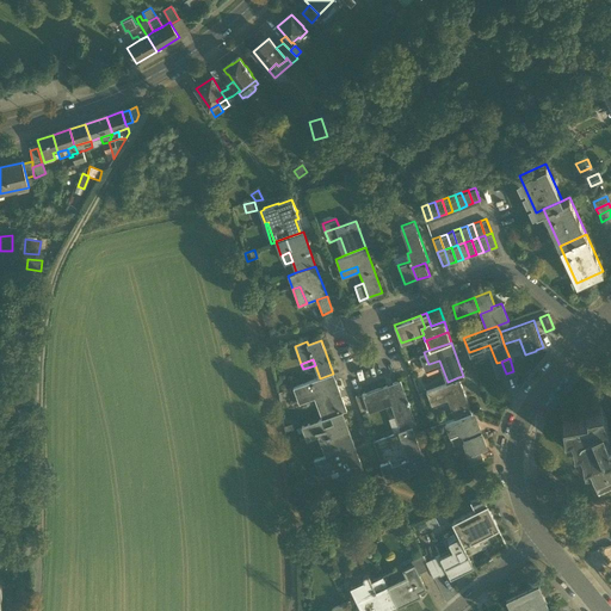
[(501,362),(497,363),(494,364),(499,377),(506,374),(501,362)]
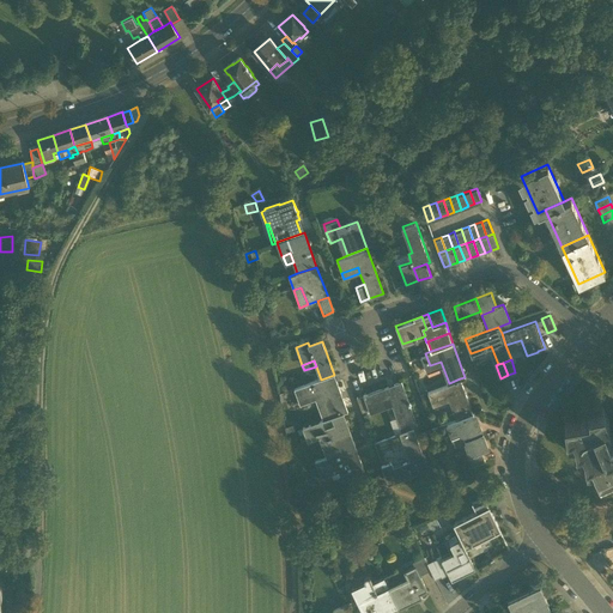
[(299,404),(317,396),(332,392),(339,388),(334,375),(321,380),(296,389),(293,389),(299,404)]
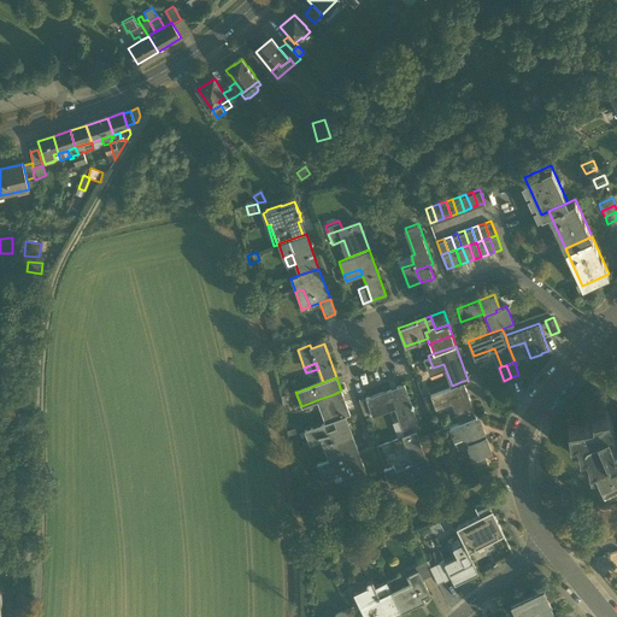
[(288,387),(298,392),(301,383),(292,378),(288,387)]
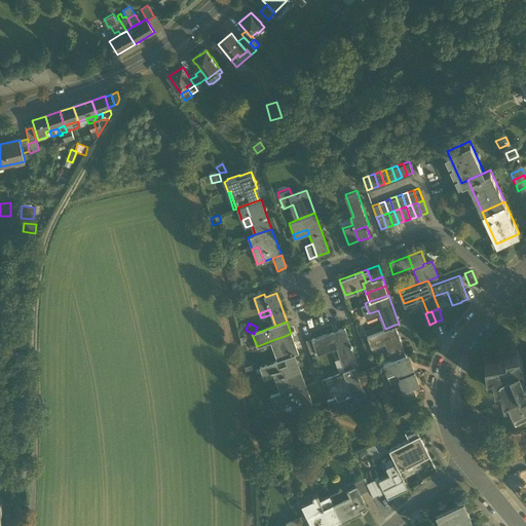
[(406,353),(395,325),(385,329),(372,333),(376,344),(385,340),(391,359),(406,353)]
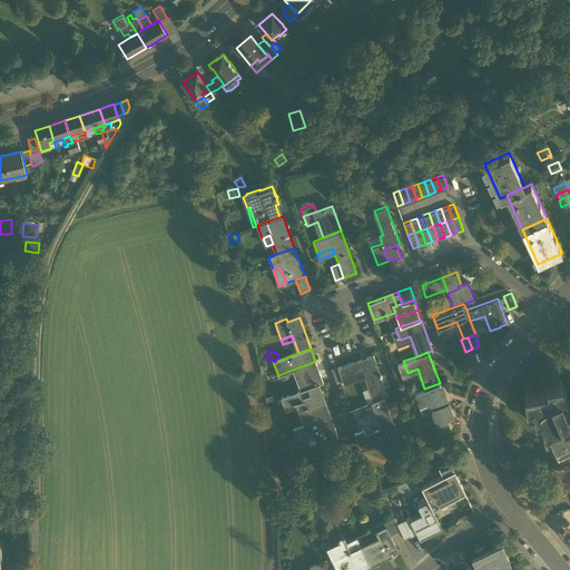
[(370,386),(375,401),(384,397),(389,396),(373,354),(337,367),(343,382),(365,374),(370,386)]
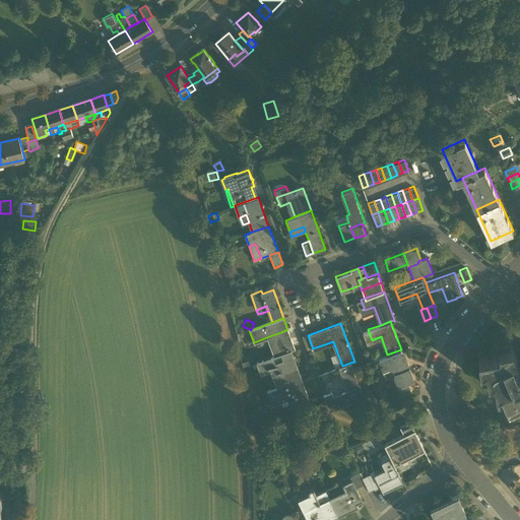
[(287,329),(281,332),(289,351),(291,350),(295,349),(287,329)]
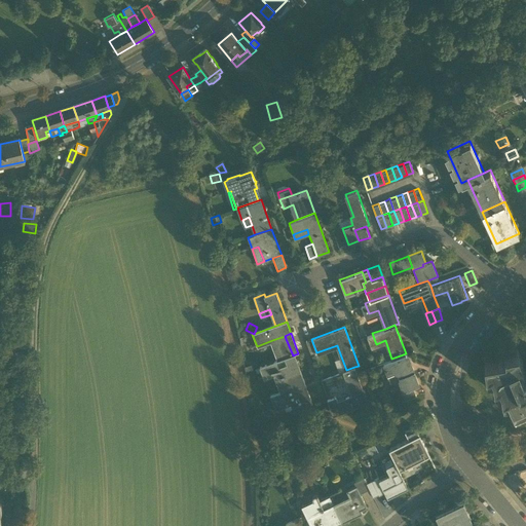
[(376,344),(372,333),(367,335),(371,346),(376,344)]
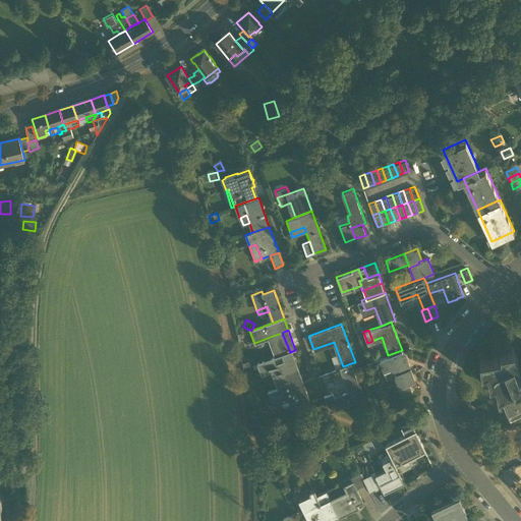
[(277,357),(290,352),(282,333),(270,337),(277,357)]
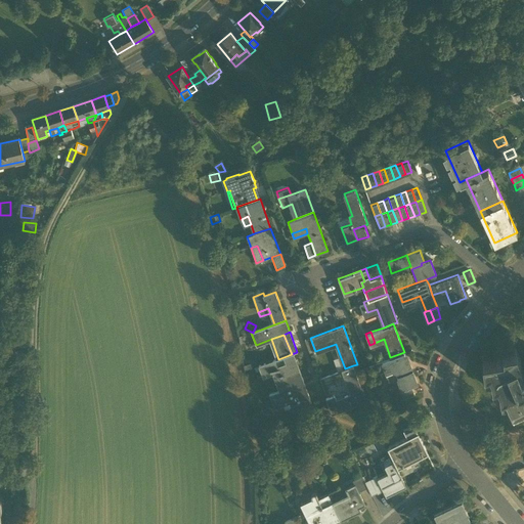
[(305,340),(310,353),(315,351),(310,338),(305,340)]
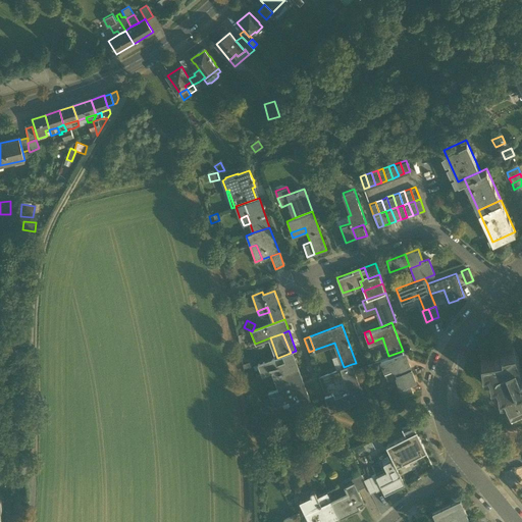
[(505,393),(513,412),(521,410),(521,403),(521,402),(521,401),(521,367),(519,369),(515,361),(519,360),(513,347),(502,352),(480,355),(482,372),(488,371),(490,382),(497,382),(499,394),(505,393)]
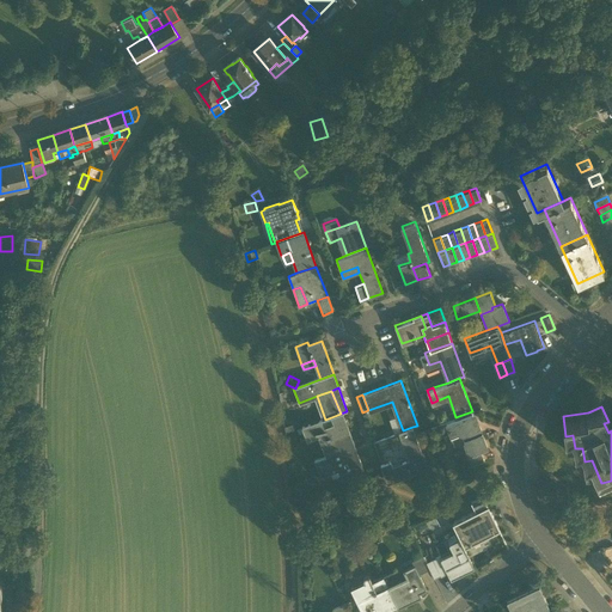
[(476,423),(472,411),(456,417),(446,421),(451,434),(461,429),(465,440),(464,440),(469,453),(481,450),(481,448),(487,446),(478,423),(476,423)]
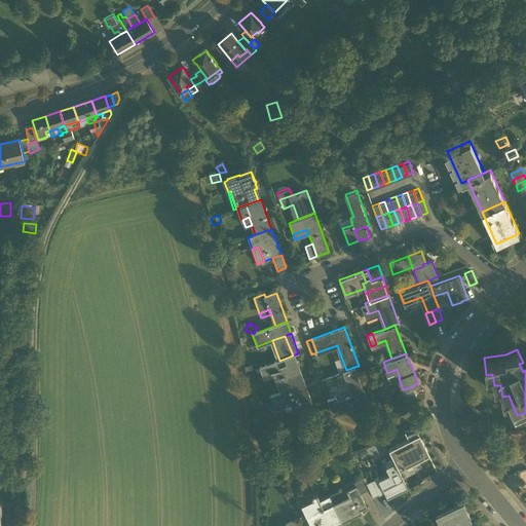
[(279,374),(286,390),(305,383),(295,354),(293,355),(279,361),(260,368),(264,379),(273,376),(279,374)]
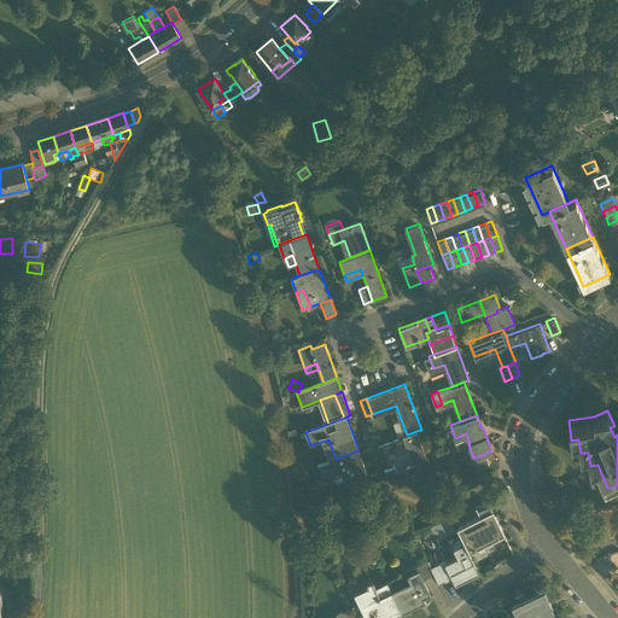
[(398,437),(402,436),(407,435),(401,419),(392,423),(398,437)]
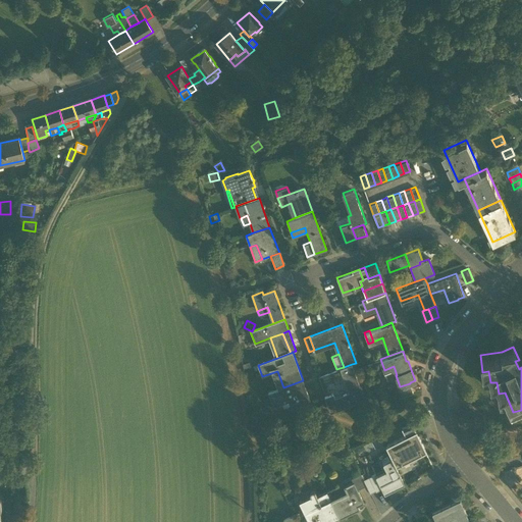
[(243,364),(244,370),(253,367),(251,362),(243,364)]
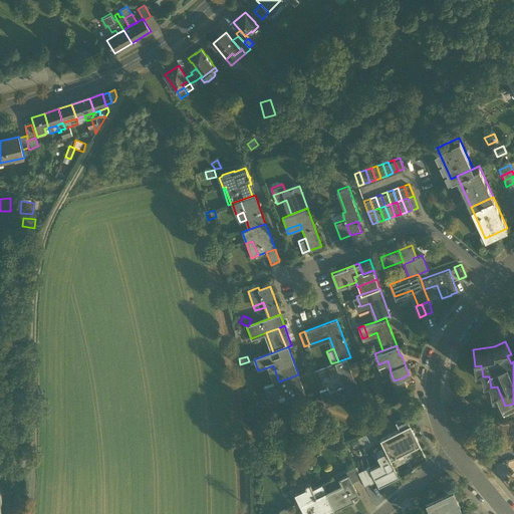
[(359,394),(346,358),(338,361),(334,362),(343,386),(329,391),(327,388),(319,391),(325,406),(359,394)]
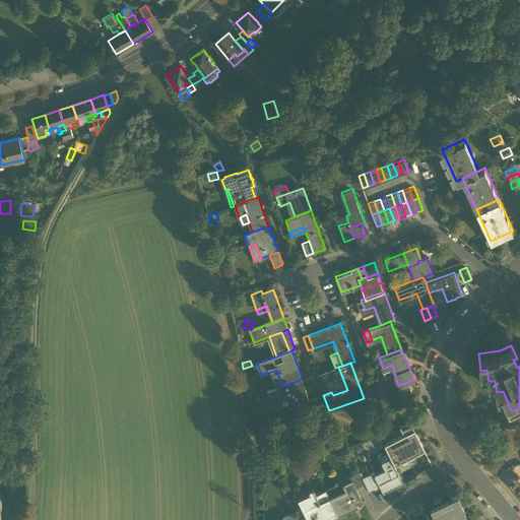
[(276,370),(270,372),(276,388),(282,386),(276,370)]
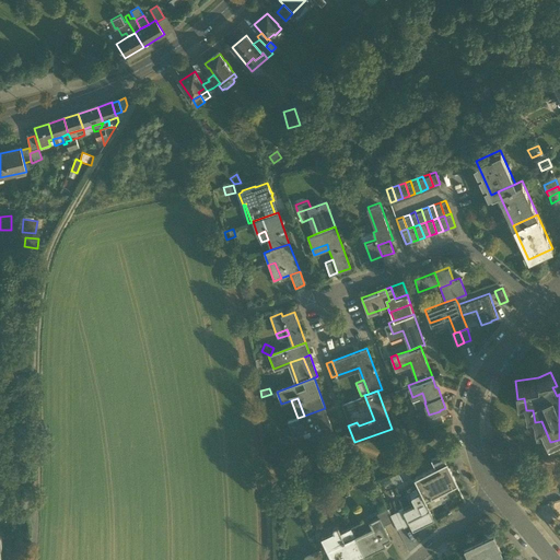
[(334,433),(325,408),(304,416),(298,418),(288,422),(292,434),(308,429),(313,441),(334,433)]
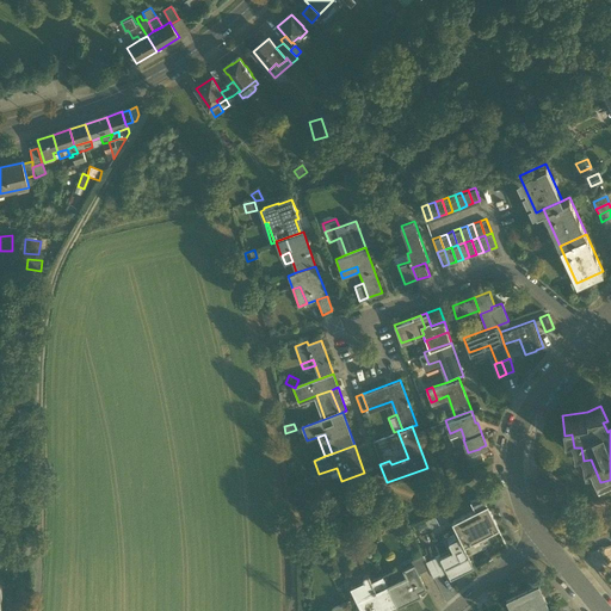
[(466,452),(469,462),(483,457),(480,449),(468,452),(466,452)]
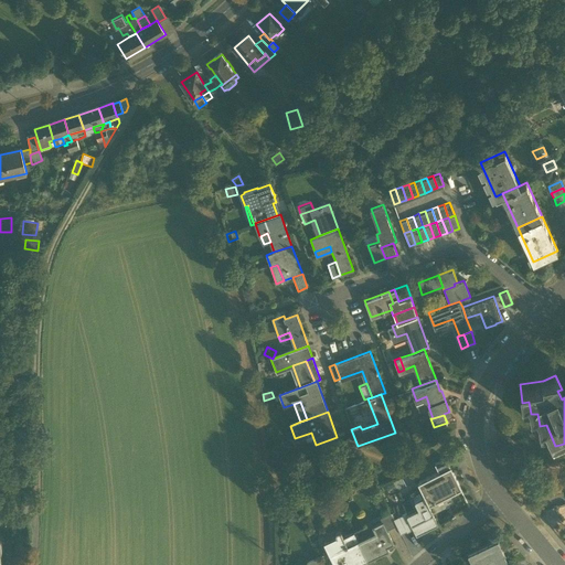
[(440,470),(441,475),(451,470),(450,466),(446,458),(435,462),(439,471),(440,470)]
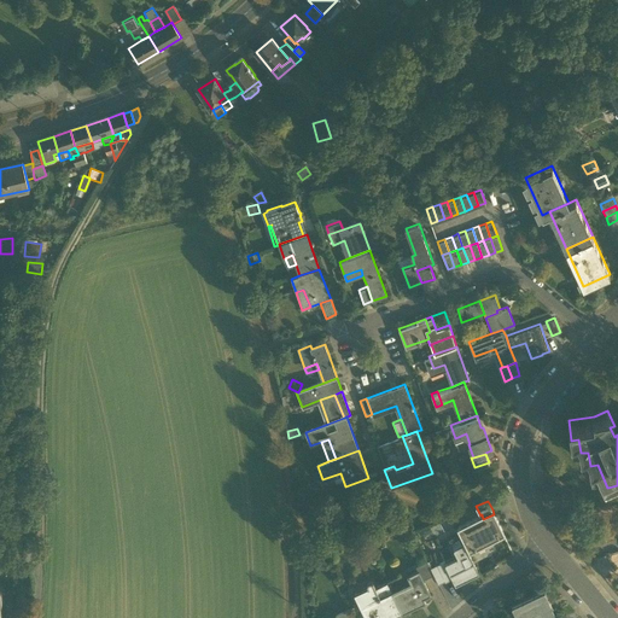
[(456,526),(465,543),(468,552),(477,548),(474,543),(483,540),(485,543),(505,535),(500,523),(496,525),(495,522),(499,520),(495,513),(494,514),(483,519),(482,514),(481,516),(456,526)]
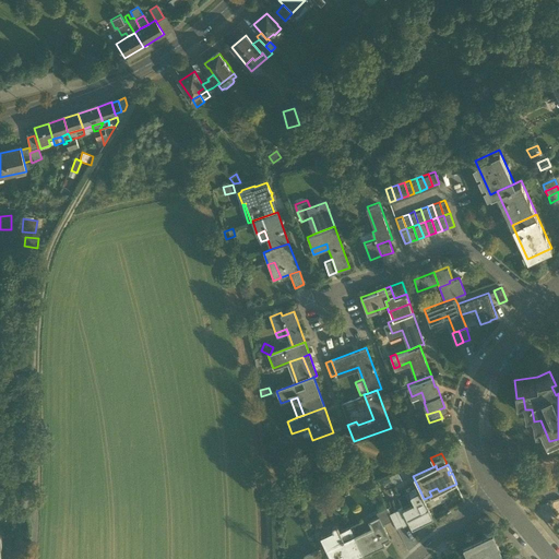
[(433,519),(424,499),(420,491),(409,496),(414,503),(403,509),(402,509),(408,522),(409,525),(416,527),(433,519)]
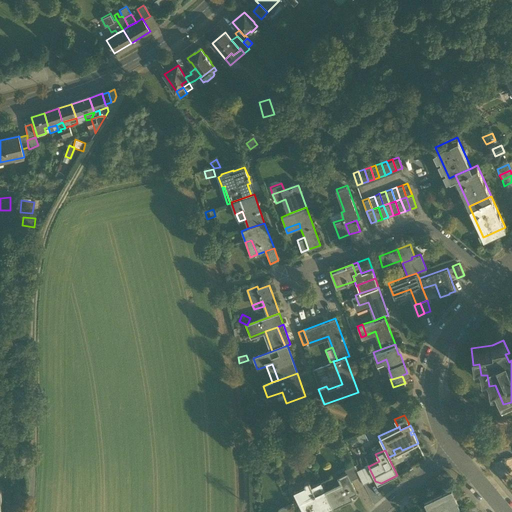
[(353,478),(359,475),(356,469),(354,463),(348,466),(353,478)]
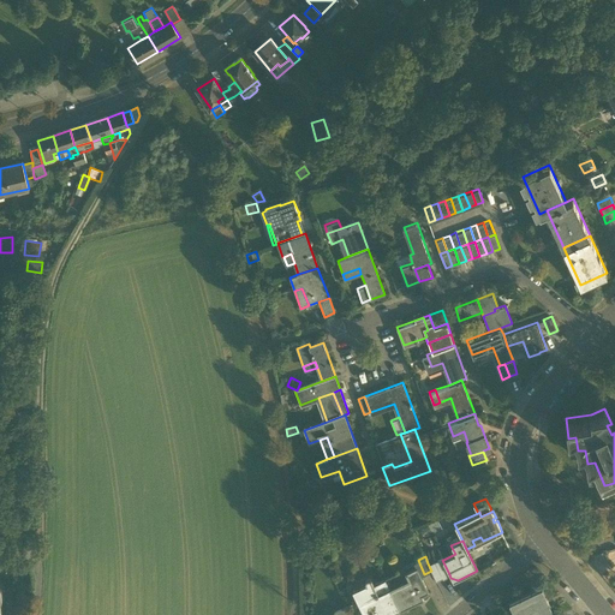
[(442,556),(428,563),(431,571),(436,579),(442,577),(443,578),(449,574),(442,560),(443,560),(442,556)]
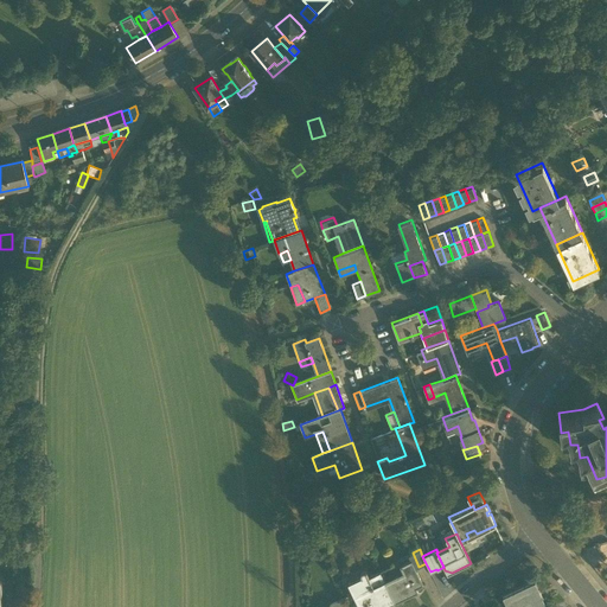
[(379,572),(395,604),(417,593),(416,588),(423,585),(411,560),(401,566),(398,562),(379,572)]
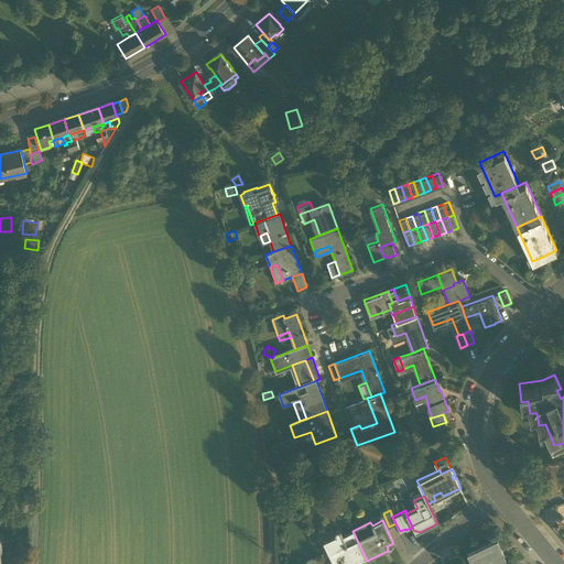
[(353,531),(343,537),(342,537),(346,545),(332,552),(333,553),(336,562),(333,563),(359,563),(367,561),(353,531)]
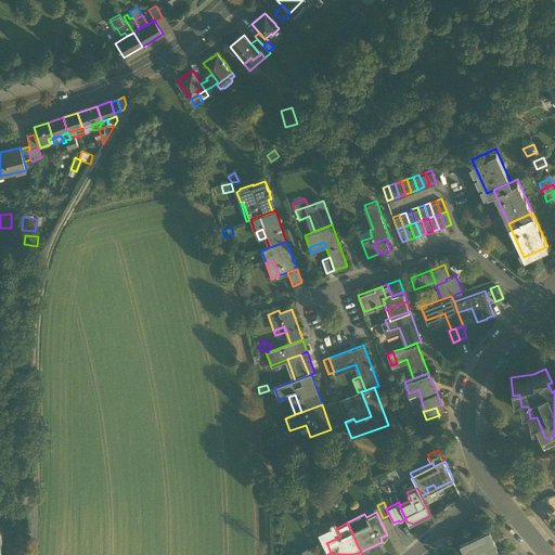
[(324,546),(327,544),(326,543),(340,537),(336,528),(337,528),(335,525),(334,524),(332,524),(331,525),(331,527),(318,533),(324,546)]
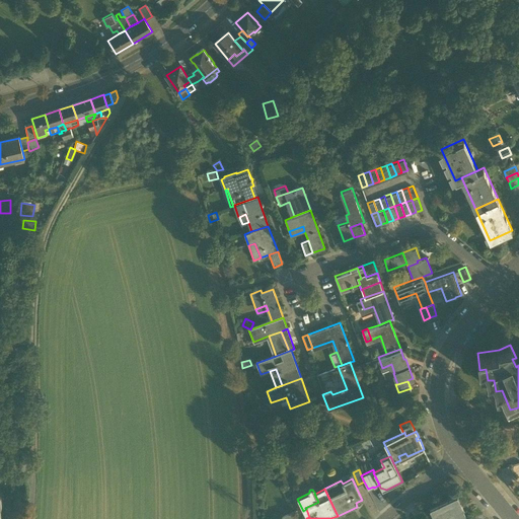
[(449,518),(465,518),(460,507),(462,506),(457,495),(429,507),(434,518),(437,518),(448,514),(449,518)]
